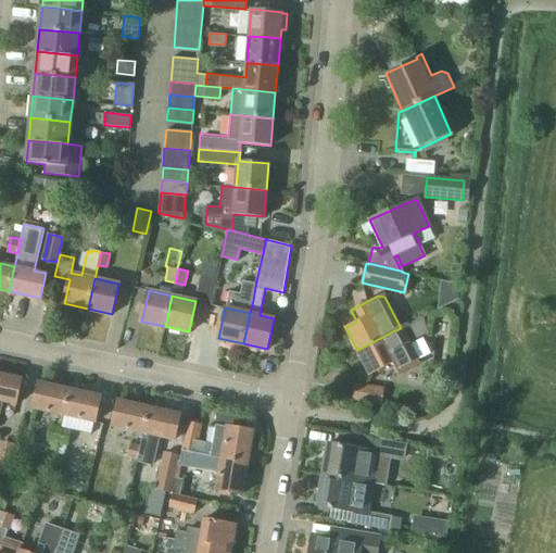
[(422,316),(408,324),(416,337),(429,330),(422,316)]
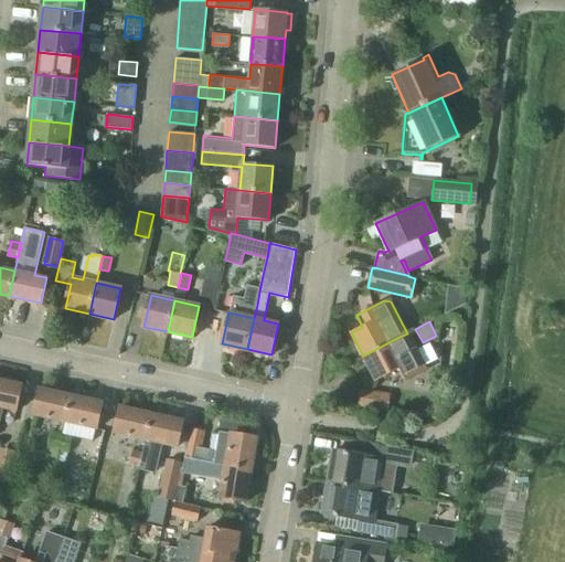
[(400,366),(406,378),(425,368),(407,333),(402,336),(363,356),(375,379),(400,366)]
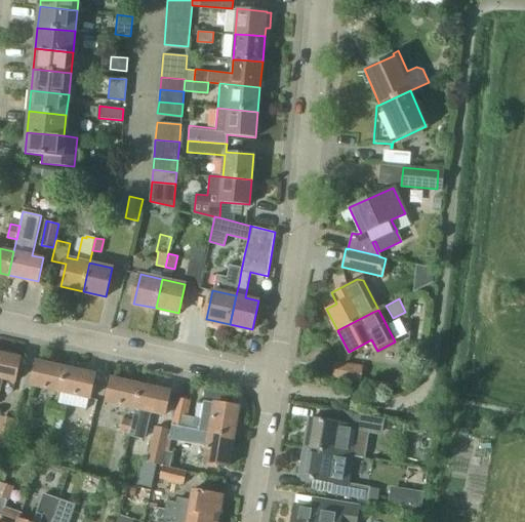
[(0,389),(3,377),(15,379),(16,375),(21,357),(0,352),(0,389)]
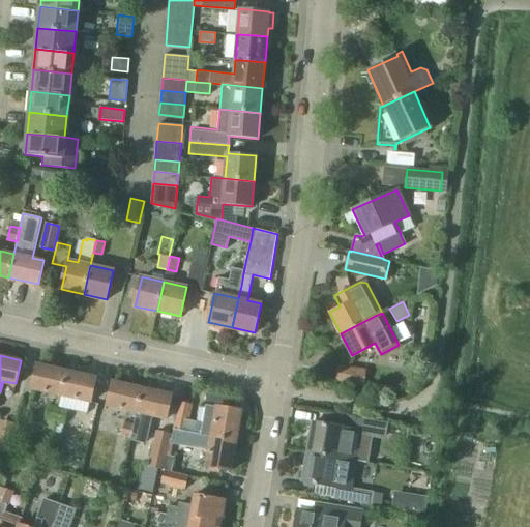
[(34,379),(32,387),(61,393),(66,371),(37,364),(34,379)]
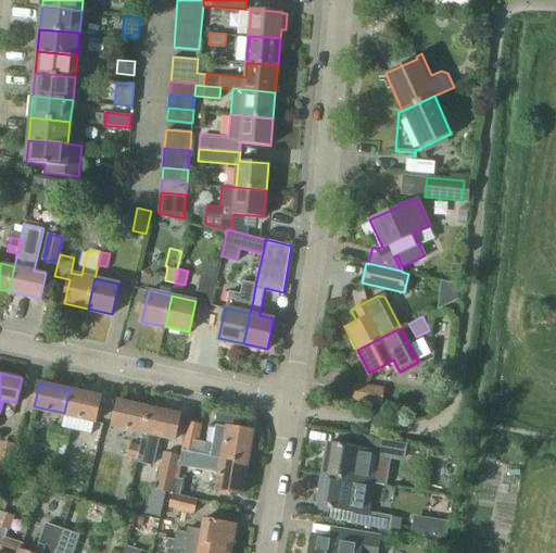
[(379,401),(381,388),(355,385),(353,398),(379,401)]
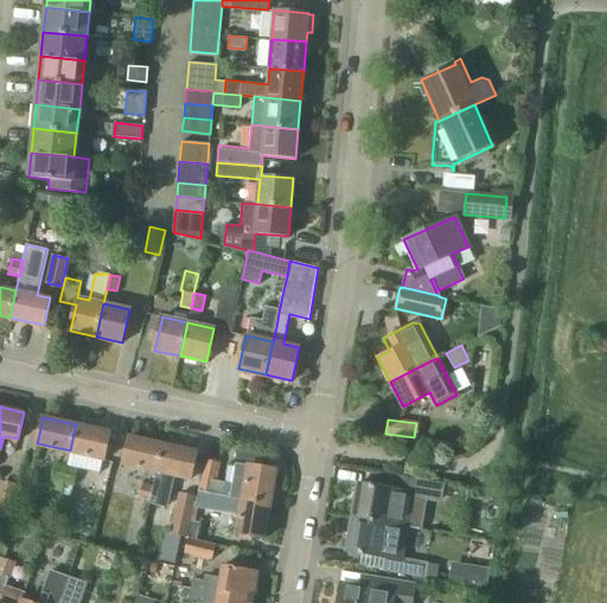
[(104,459),(109,434),(110,432),(76,424),(70,450),(104,459)]
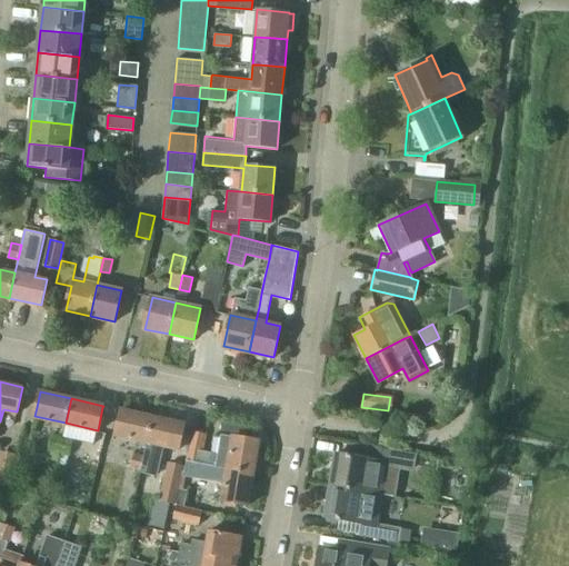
[(148,442),(152,417),(121,410),(116,434),(148,442)]
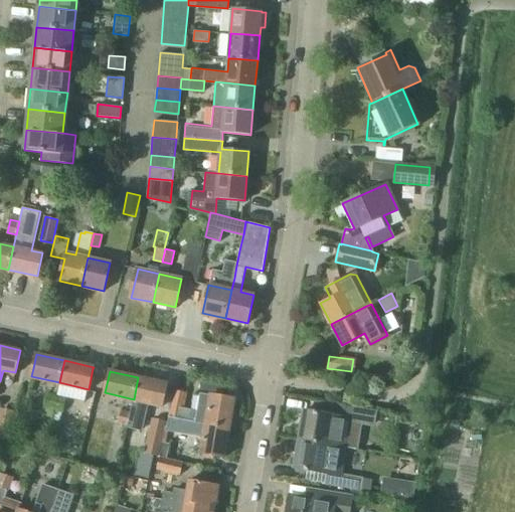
[(138,377),(134,399),(147,402),(162,405),(167,383),(138,377)]
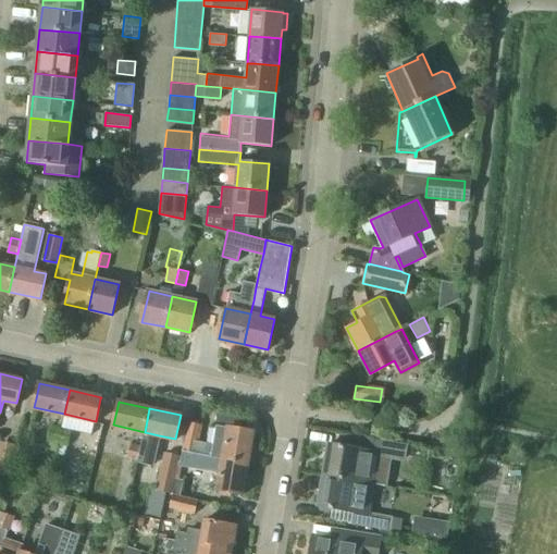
[(180,459),(195,463),(222,467),(219,489),(243,493),(248,462),(211,455),(197,453),(201,423),(188,420),(182,450),(180,459)]
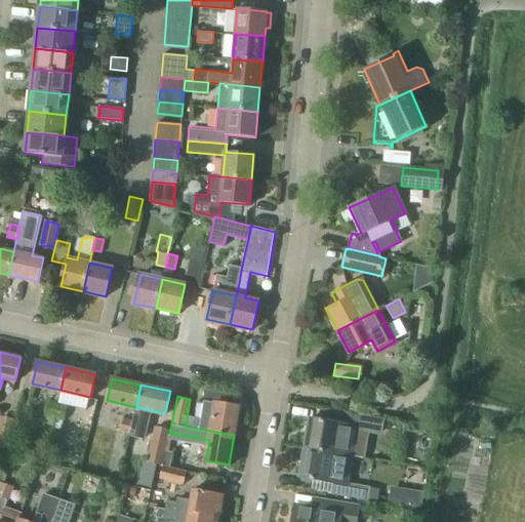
[(204,399),(199,429),(234,435),(239,406),(204,399)]
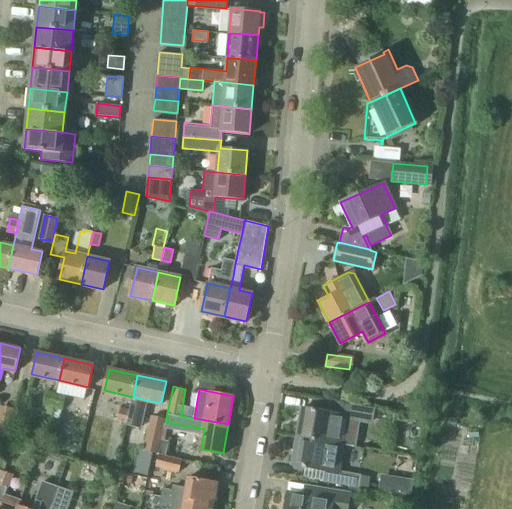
[(53,405),(56,392),(47,390),(44,403),(53,405)]
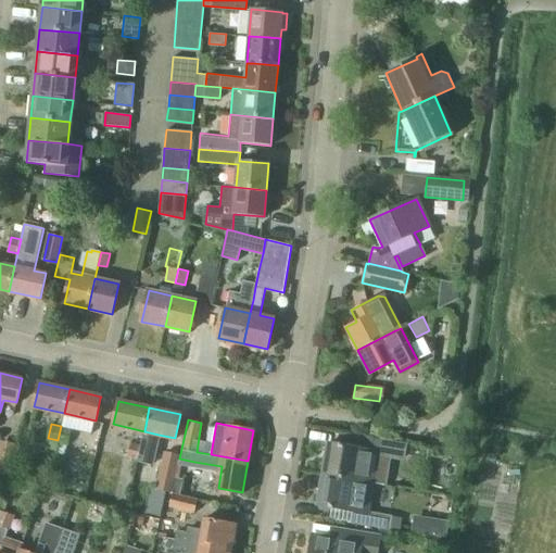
[(59,440),(68,442),(72,429),(61,426),(58,440),(59,440)]
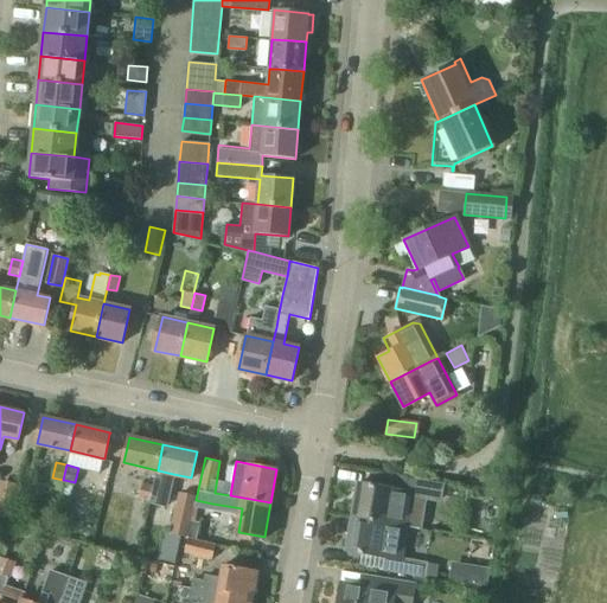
[(14,483),(0,479),(0,517),(7,519),(14,483)]
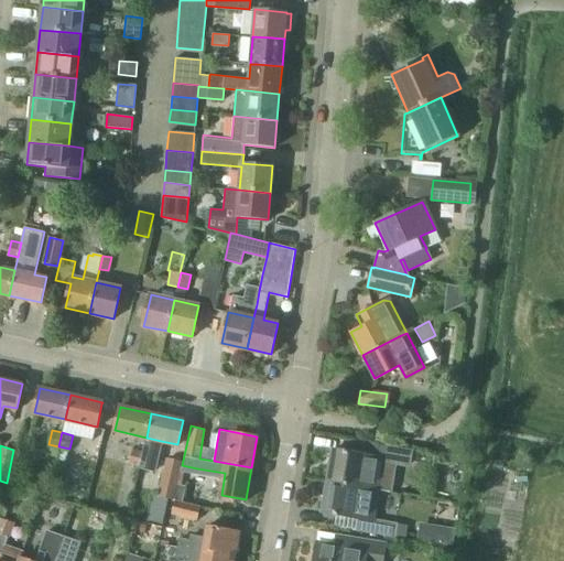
[(129,463),(139,465),(142,450),(132,448),(129,463)]
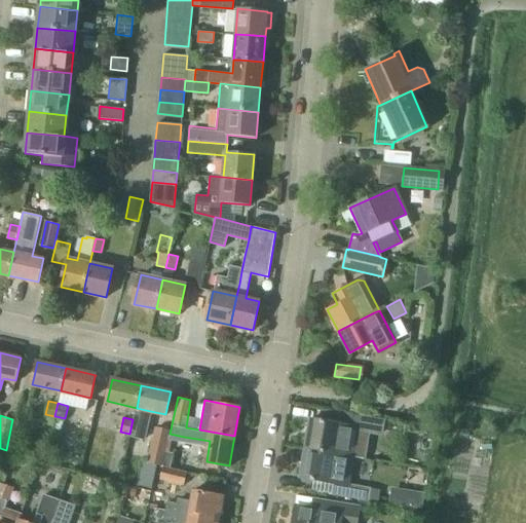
[(341,422),(312,418),(307,448),(336,452),(341,422)]
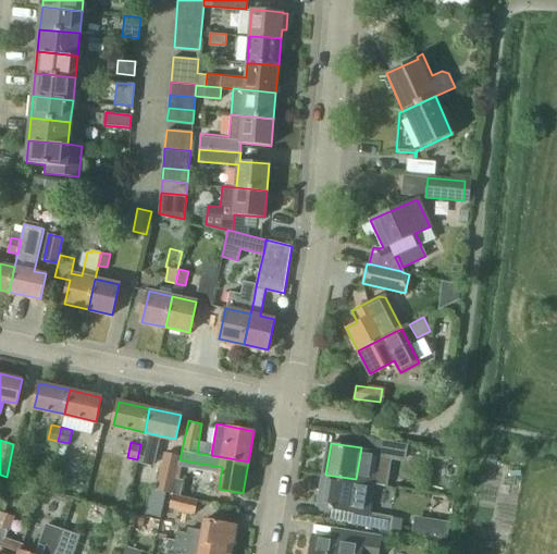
[(164,453),(157,489),(153,488),(148,513),(161,516),(166,490),(171,491),(178,456),(164,453)]
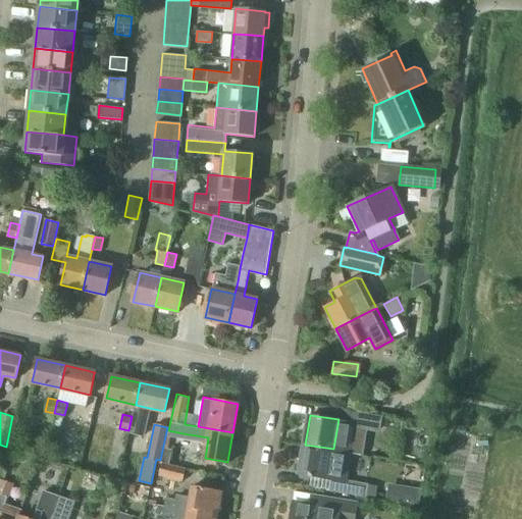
[(369,483),(348,480),(353,452),(333,449),(305,445),(300,473),(328,478),(333,479),(331,490),(367,496),(369,483)]
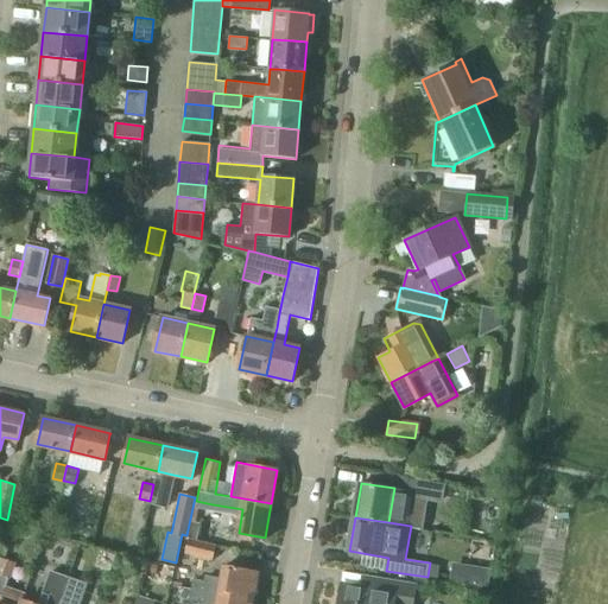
[(189,538),(185,553),(211,559),(215,544),(189,538)]
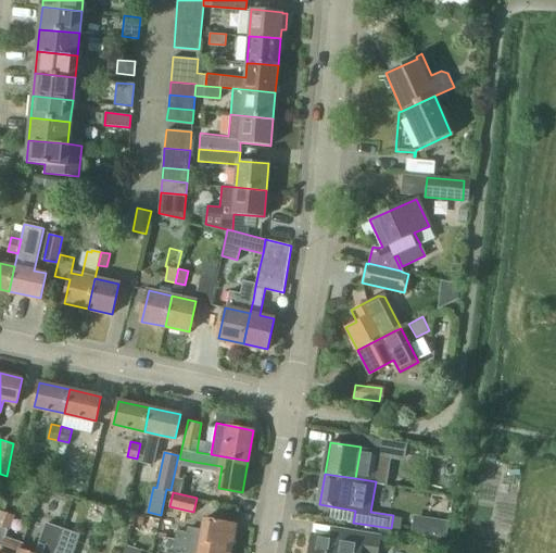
[(13,512),(0,506),(0,552),(17,552),(20,549),(22,543),(4,537),(13,512)]
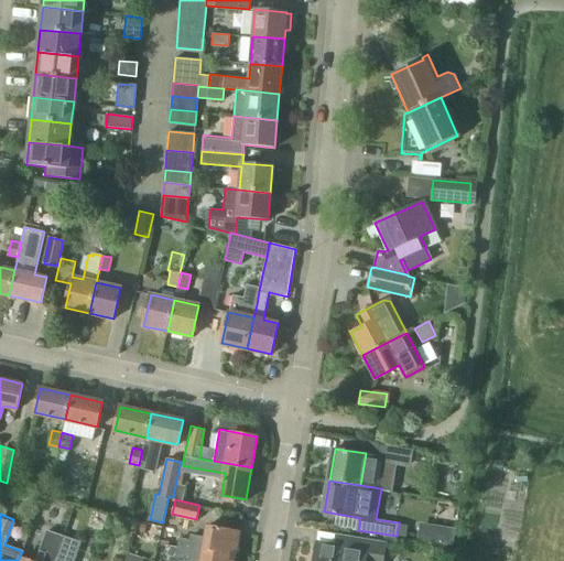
[(430,541),(432,525),(419,522),(415,539),(430,541)]
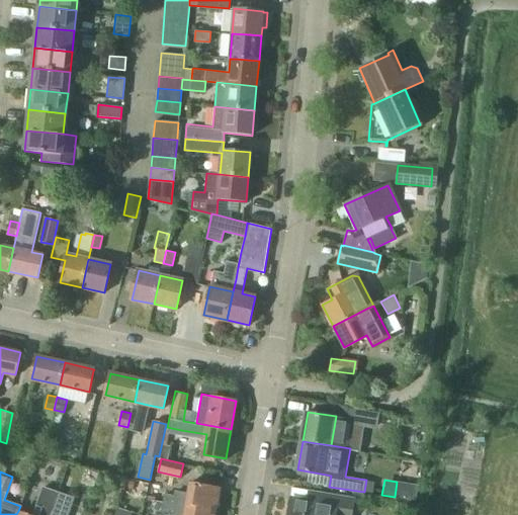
[(163,500),(217,510),(221,487),(191,481),(189,493),(178,491),(177,495),(164,493),(163,500)]
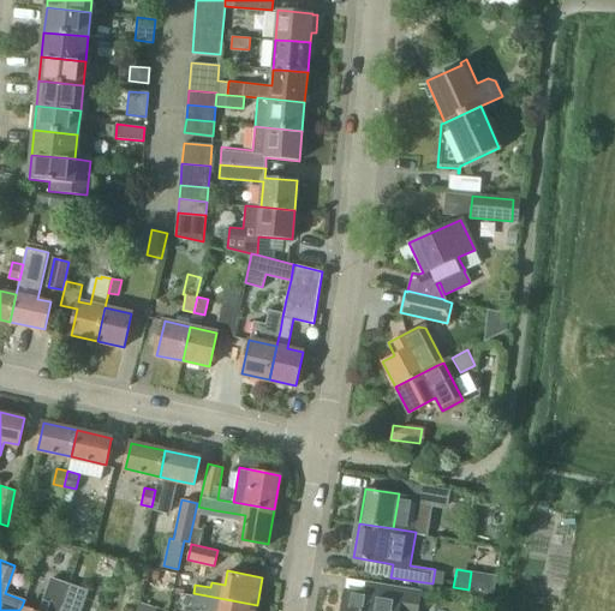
[(59,610),(70,582),(52,576),(39,610),(35,610),(22,606),(19,610),(59,610)]
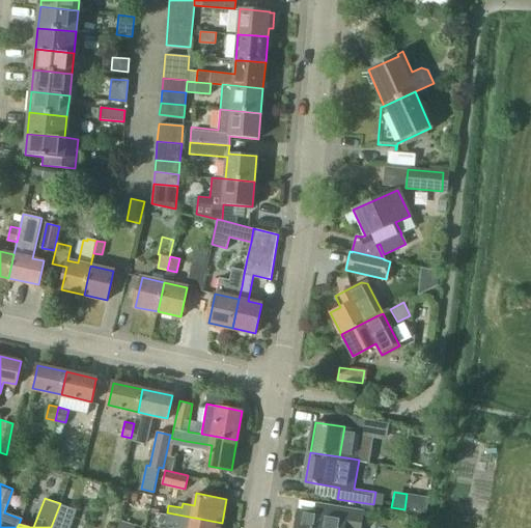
[(68,527),(76,508),(60,503),(51,527),(68,527)]
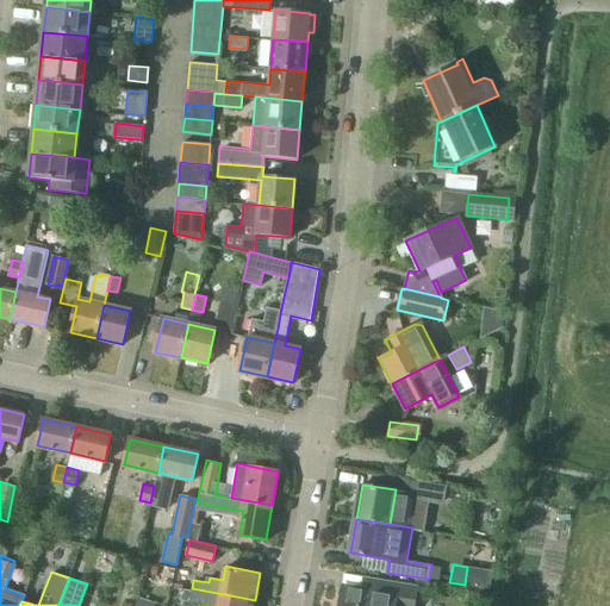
[(412,605),(417,586),(378,580),(377,592),(346,587),(342,605),(412,605)]
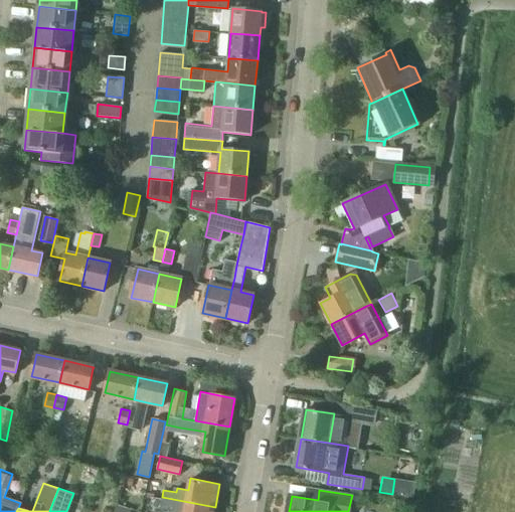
[(150,495),(149,504),(170,508),(169,511),(214,511),(215,507),(162,497),(150,495)]
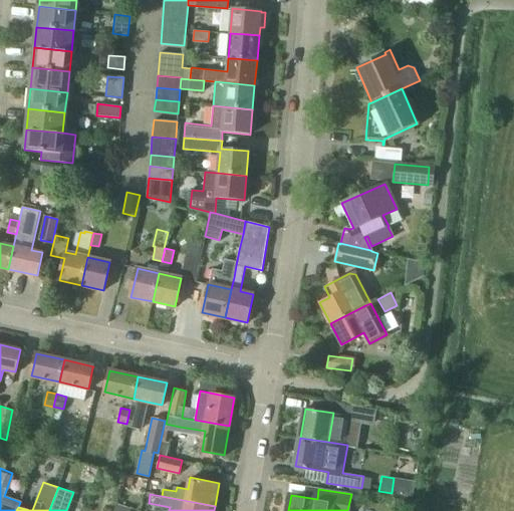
[(396,494),(395,501),(399,507),(407,508),(408,496),(396,494)]
